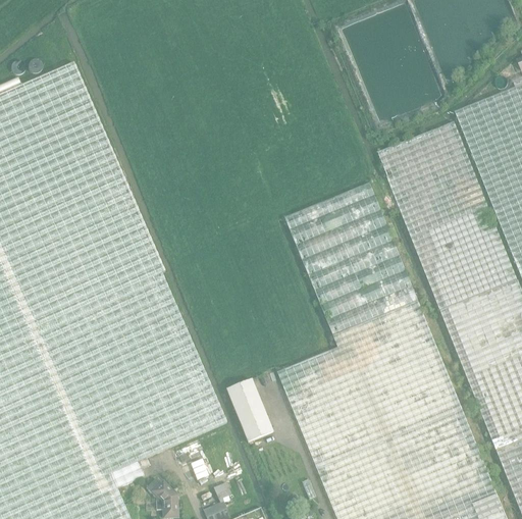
[(521,48),(520,49),(521,53),(521,55),(516,58),(516,57),(512,59),(516,70),(520,69),(521,69),(521,68),(521,48)]
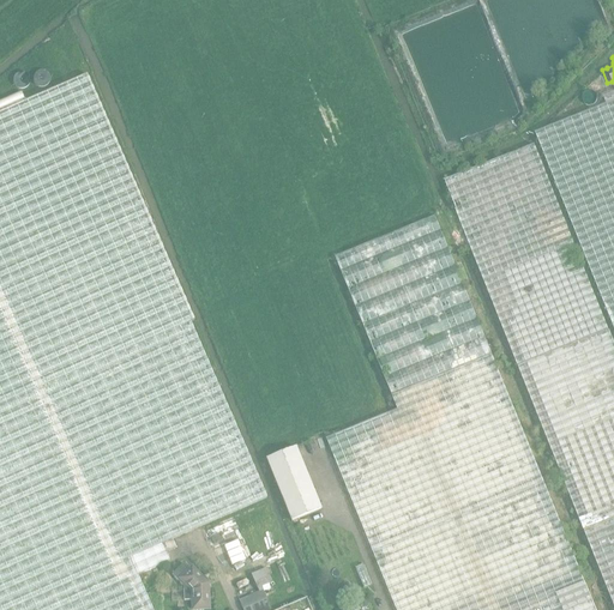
[(154,609),(138,572),(170,559),(166,549),(176,545),(172,537),(268,495),(190,320),(193,318),(142,197),(86,71),(0,108),(0,609),(154,609)]
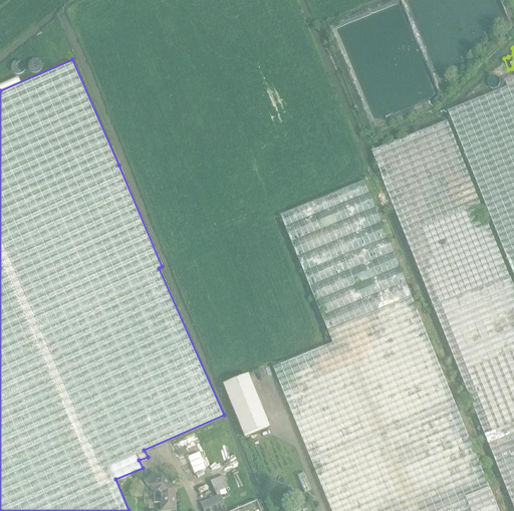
[(513,74),(505,79),(507,85),(448,110),(494,225),(513,273),(513,74)]
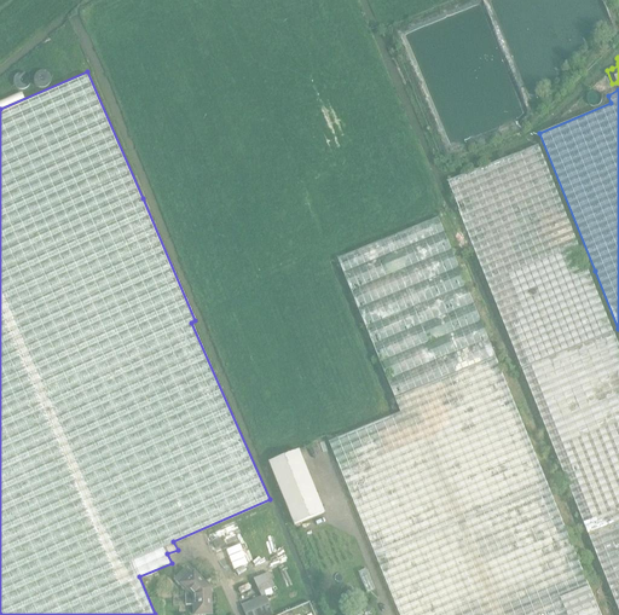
[(572,494),(618,609),(618,346),(618,344),(538,143),(449,179),(460,208),(458,209),(572,494)]
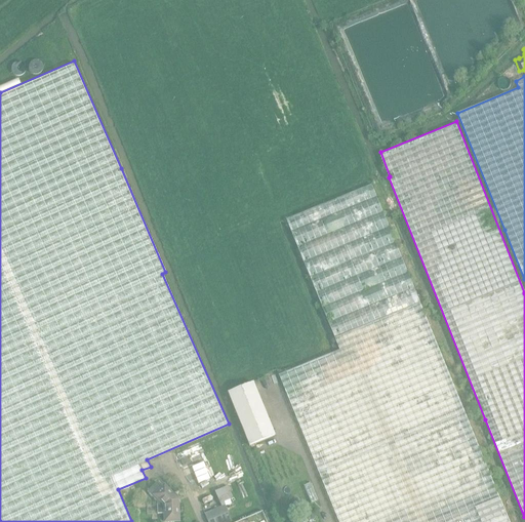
[(279,373),(339,521),(510,521),(476,438),(442,355),(372,183),(287,217),(339,349),(279,373)]
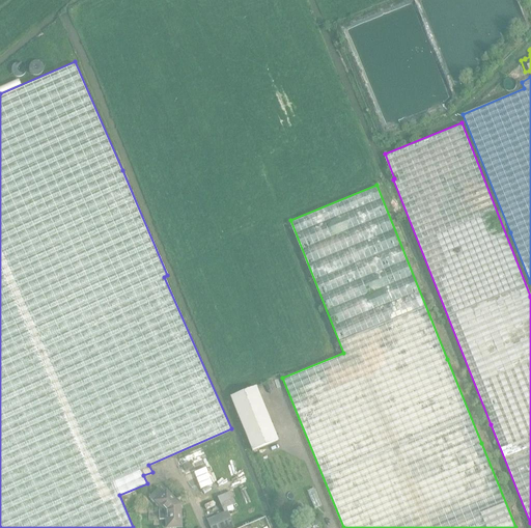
[(277,438),(255,385),(230,394),(234,407),(252,448),(277,438)]
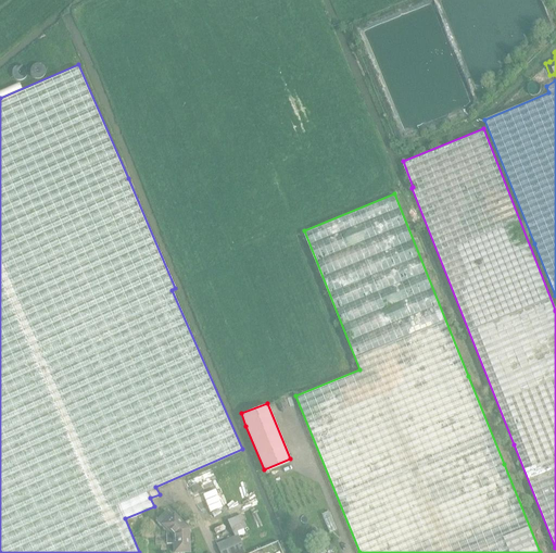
[(199,480),(190,484),(193,491),(201,487),(199,480)]
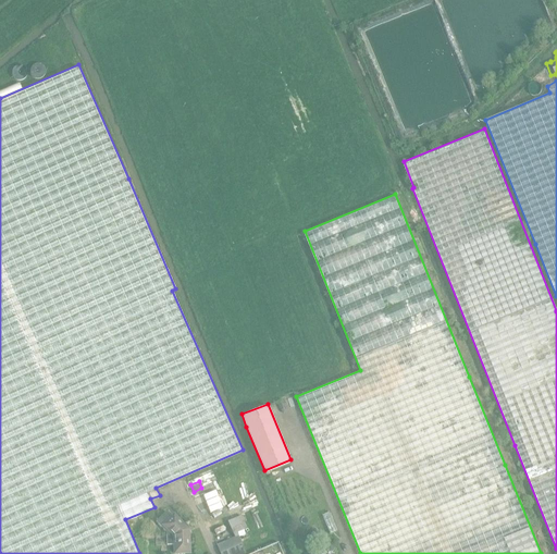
[(174,513),(172,515),(165,508),(156,519),(166,529),(166,542),(172,541),(172,552),(177,552),(192,551),(189,532),(184,522),(174,513)]
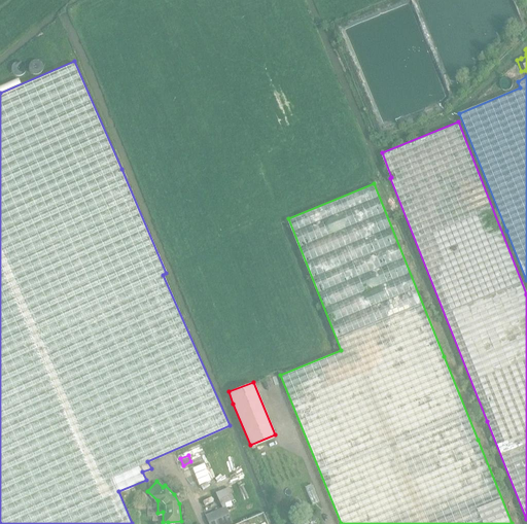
[(312,483),(306,485),(313,502),(319,500),(312,483)]
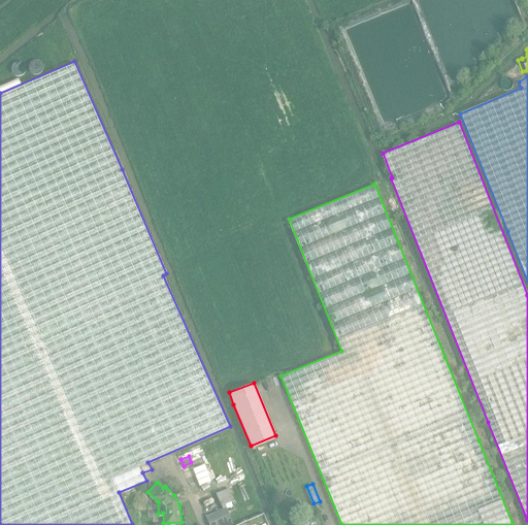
[(229,486),(216,491),(222,506),(204,514),(208,524),(225,524),(233,522),(225,502),(234,498),(229,486)]
